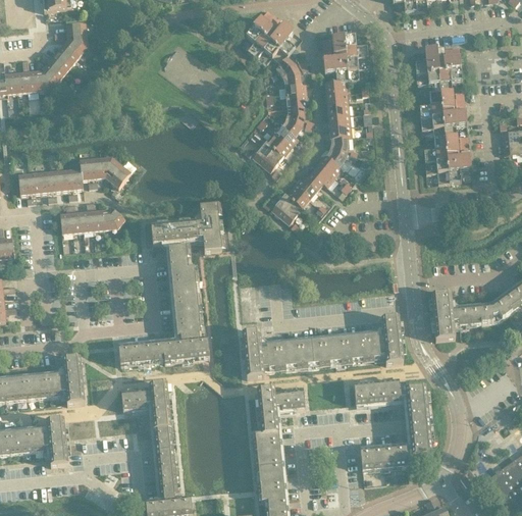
[(77,7),(76,0),(41,0),(43,0),(44,10),(77,7)]
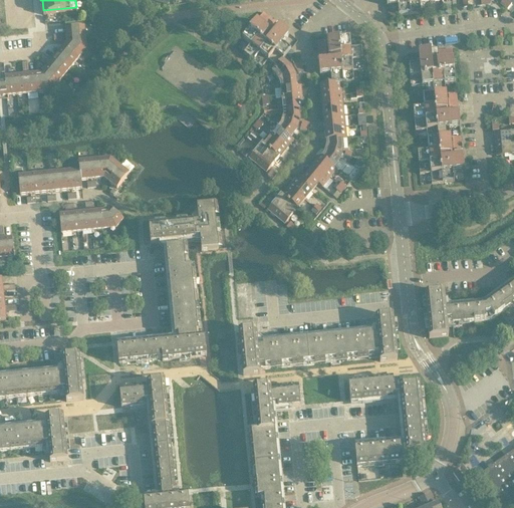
[(387,0),(387,1),(398,0),(399,10),(421,8),(420,0),(387,0)]
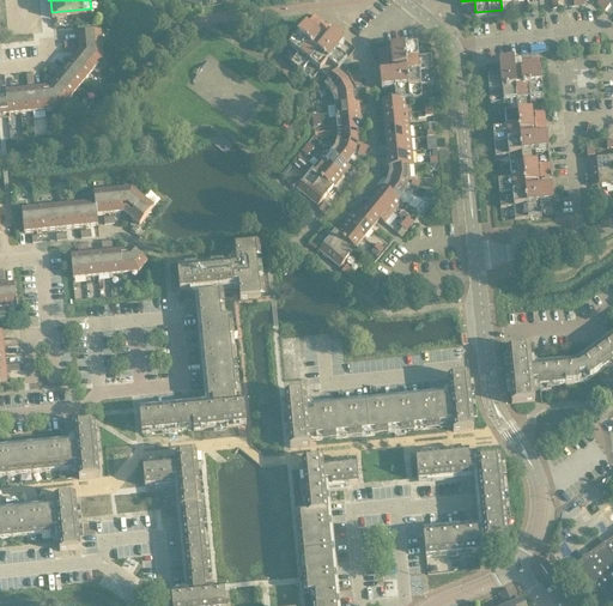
[(323,31),(331,23),(314,10),(308,18),(323,31)]
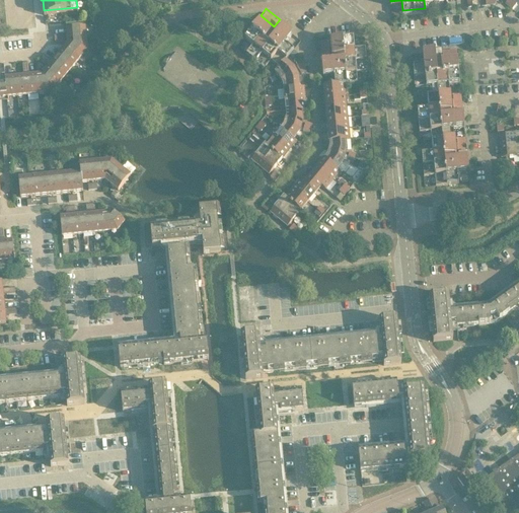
[(270,56),(279,62),(279,63),(285,55),(285,56),(294,45),(285,38),(292,29),(283,22),(276,30),(258,16),(244,34),(252,42),(246,50),(264,64),(270,56)]
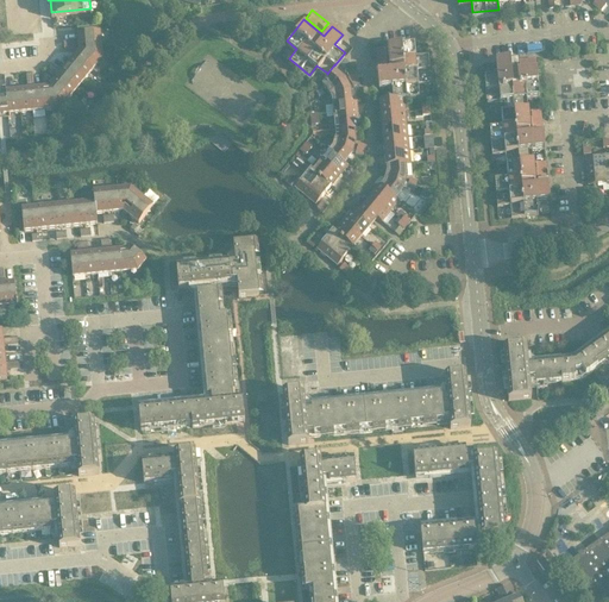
[(79,42),(101,39),(100,26),(77,29),(79,42)]
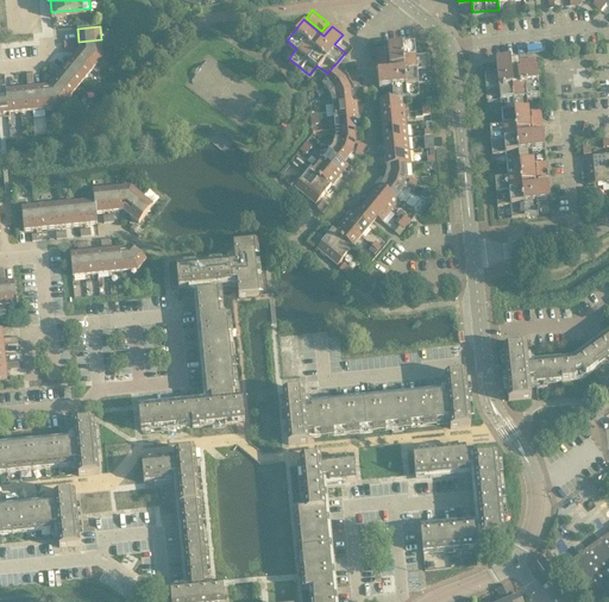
[(101,39),(79,42),(79,45),(74,50),(92,64),(102,52),(101,39)]
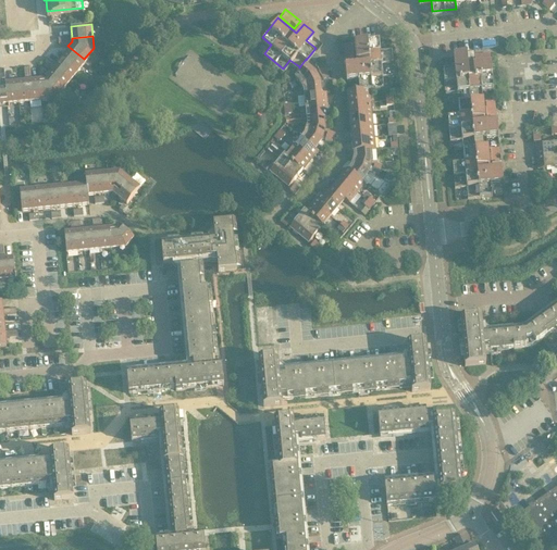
[(358,75),(359,86),(369,85),(369,86),(384,84),(383,73),(394,72),(392,47),(380,48),(379,36),(355,39),(357,62),(345,63),(346,76),(358,75)]
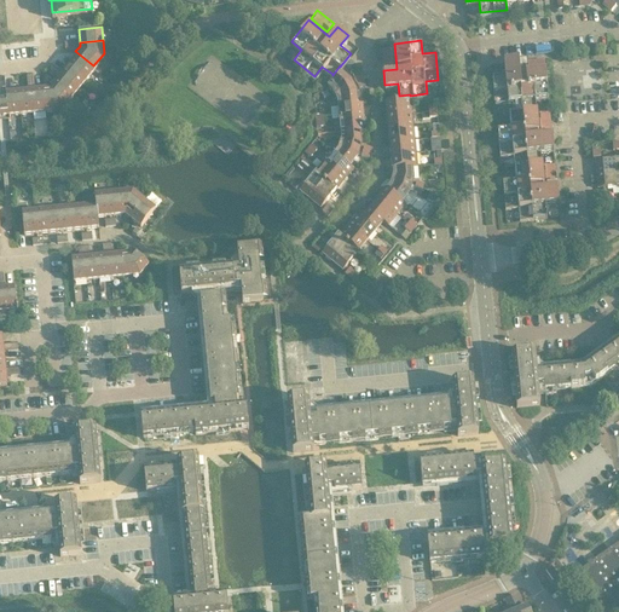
[(392,51),(391,44),(381,45),(383,67),(394,65),(392,51)]
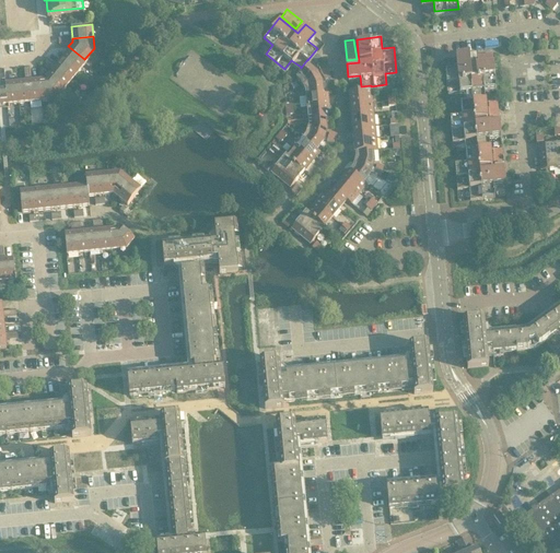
[(84,59),(68,46),(61,55),(78,68),(84,59)]
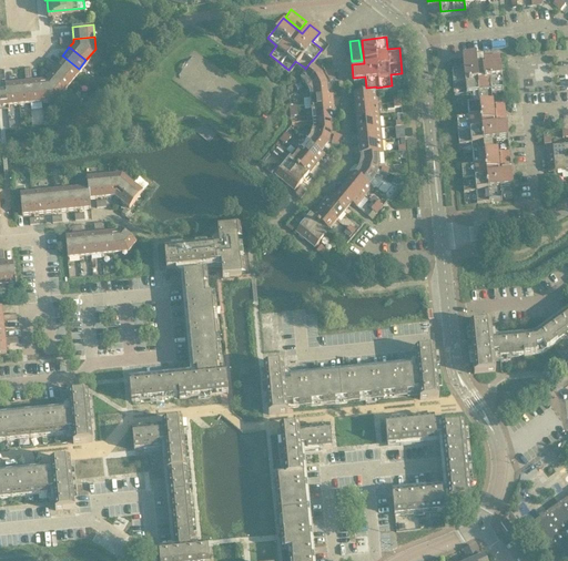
[(499,49),(484,51),(485,60),(500,59),(499,49)]
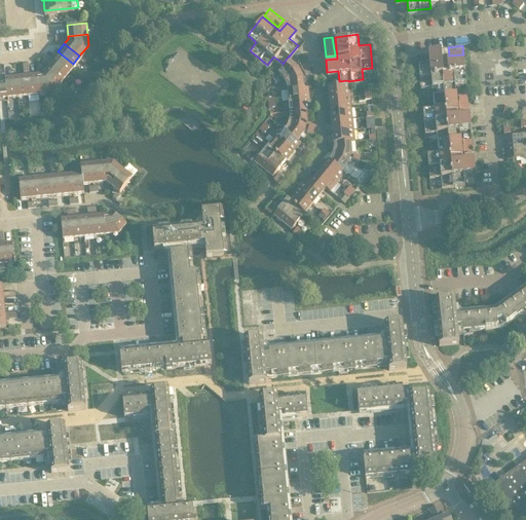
[(431,83),(433,95),(456,91),(455,81),(465,80),(463,57),(442,59),(440,47),(428,49),(429,60),(418,61),(420,84),(431,83)]
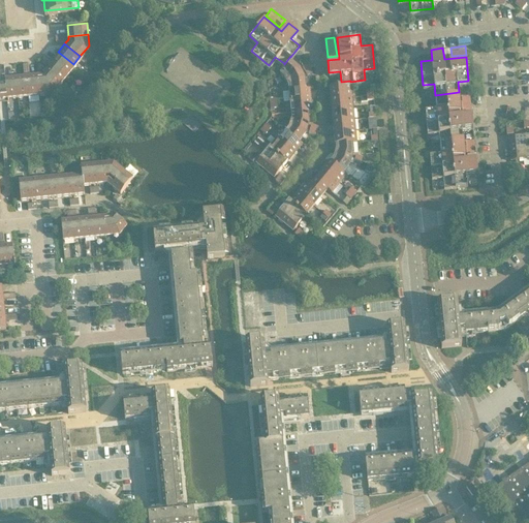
[(51,60),(66,72),(73,64),(58,52),(51,60)]
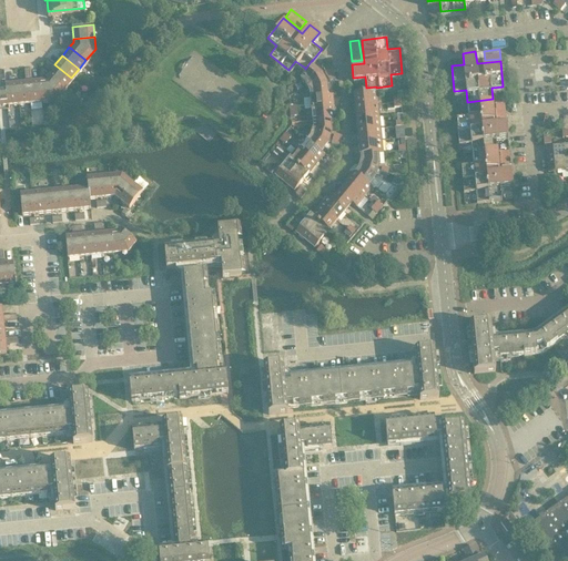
[(322,69),(312,61),(312,60),(305,69),(305,68),(300,74),(304,78),(307,82),(324,73),(322,69)]
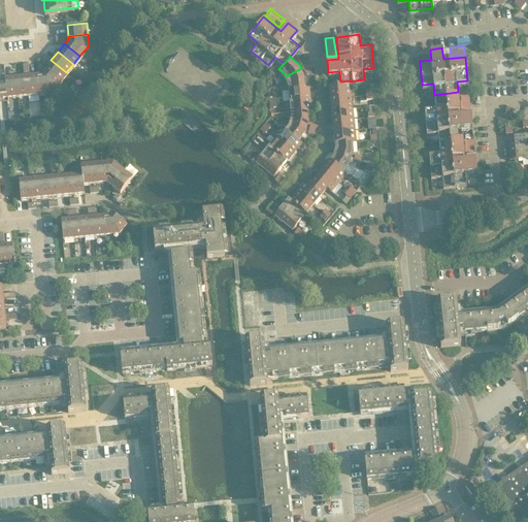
[(44,68),(60,80),(66,72),(51,60),(44,68)]
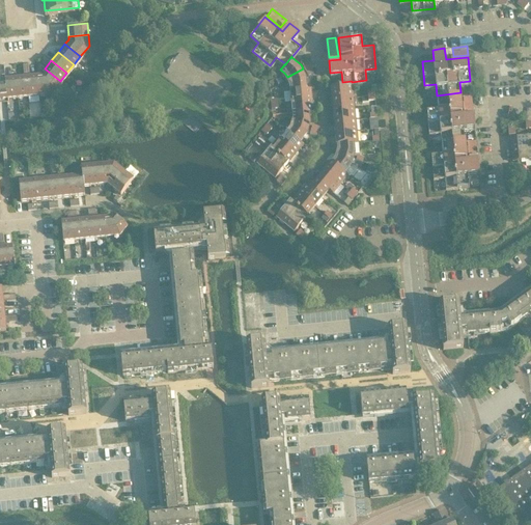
[(37,72),(38,91),(53,89),(60,81),(45,68),(43,71),(37,72)]
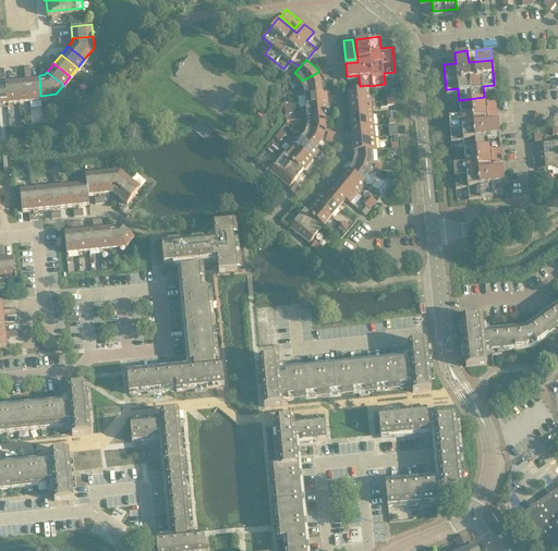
[(304,86),(304,90),(322,89),(322,88),(320,77),(318,72),(302,81),(304,86)]
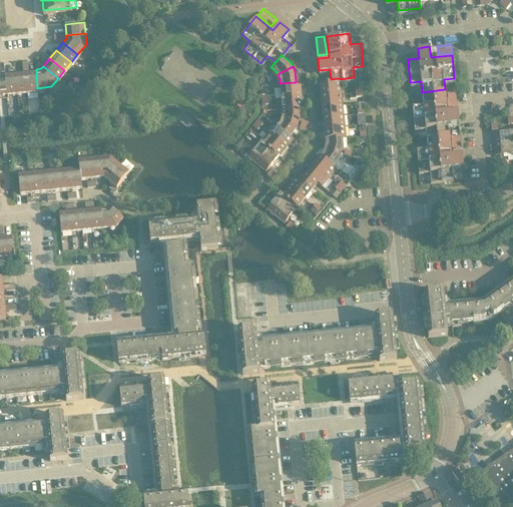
[(25,70),(27,89),(37,88),(36,69),(25,70)]
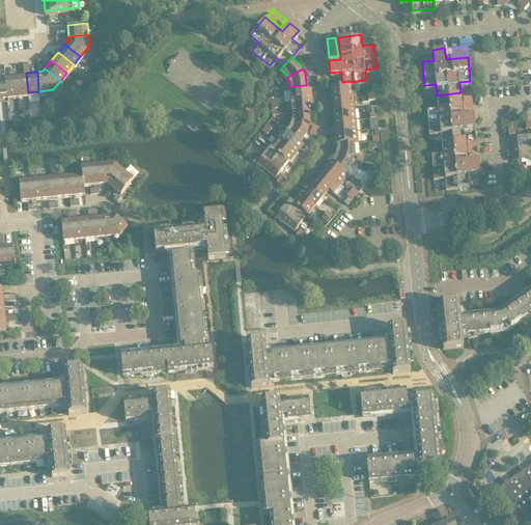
[(16,74),(18,93),(28,92),(26,73),(16,74)]
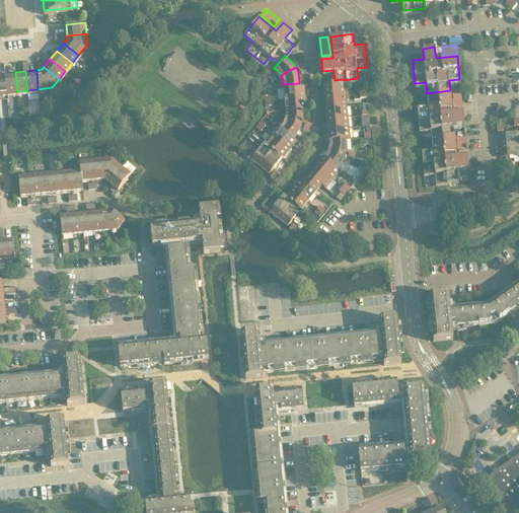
[(5,74),(7,92),(17,91),(15,72),(5,73),(5,74)]
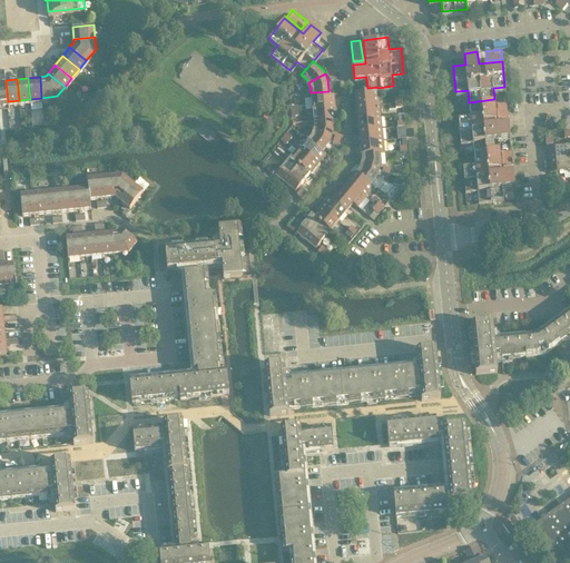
[(379,99),(377,88),(377,87),(367,88),(355,89),(356,101),(379,99)]
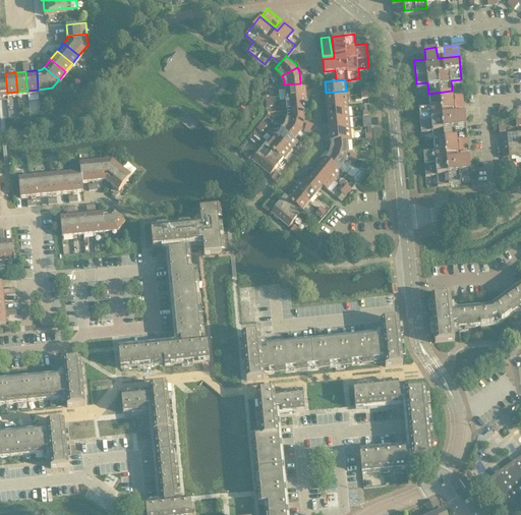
[(304,82),(300,82),(300,83),(284,84),(285,96),(305,94),(304,82)]
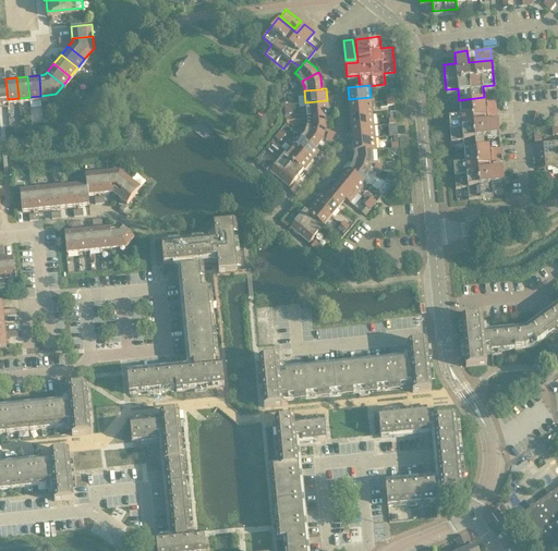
[(495,96),(486,97),(487,117),(497,115),(495,96)]
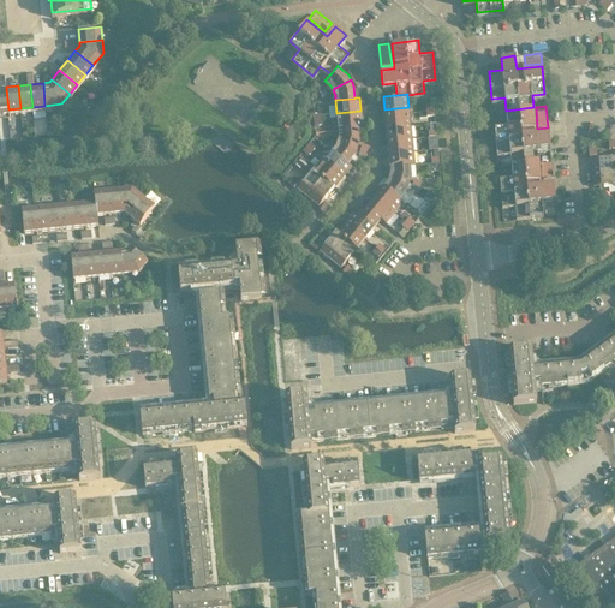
[(384,109),(386,123),(410,120),(408,107),(384,109)]
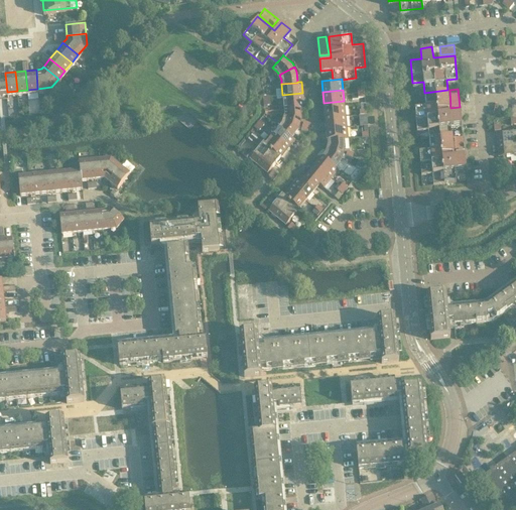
[(427,125),(428,136),(452,133),(450,123),(462,122),(461,111),(449,112),(447,90),(424,93),(425,103),(414,104),(416,126),(427,125)]
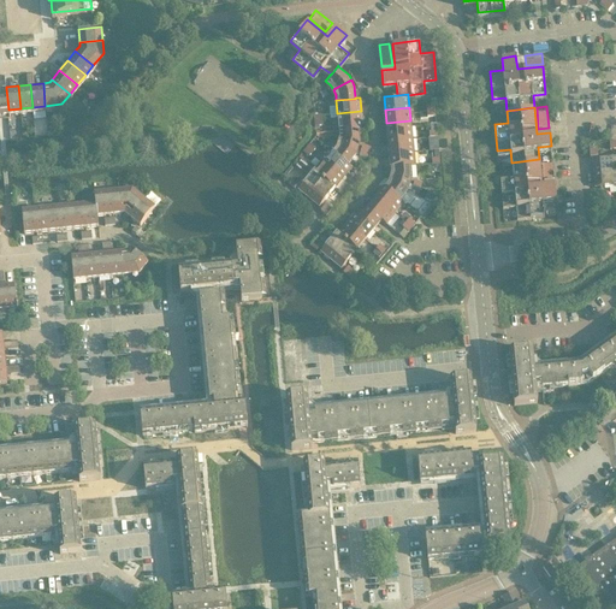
[(337,113),(339,126),(357,124),(357,125),(362,124),(361,111),(337,113)]
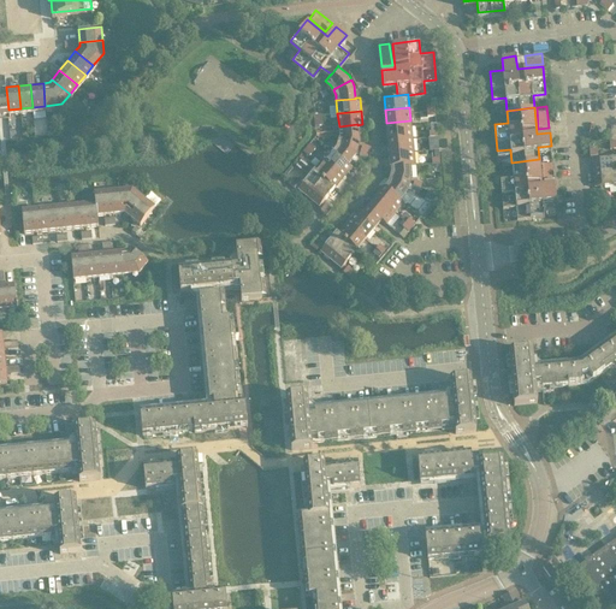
[(412,134),(410,120),(386,123),(389,136),(412,134)]
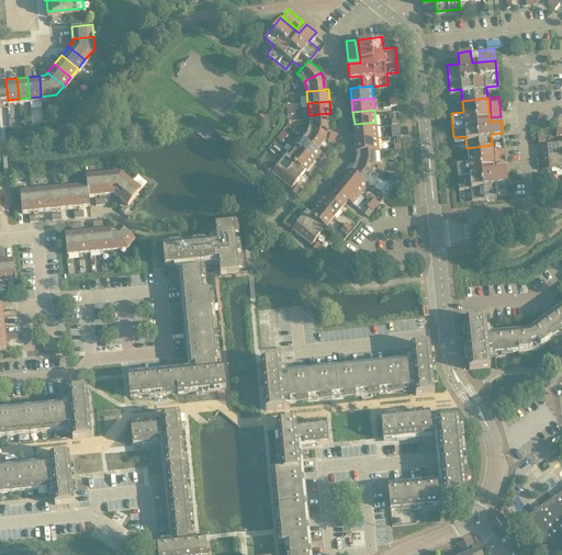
[(327,125),(326,114),(326,113),(310,115),(310,120),(308,125),(326,131),(327,125)]
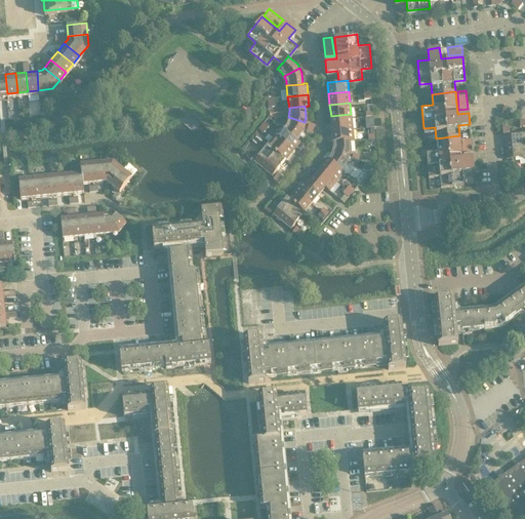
[(331,116),(332,127),(352,125),(351,114),(331,116)]
